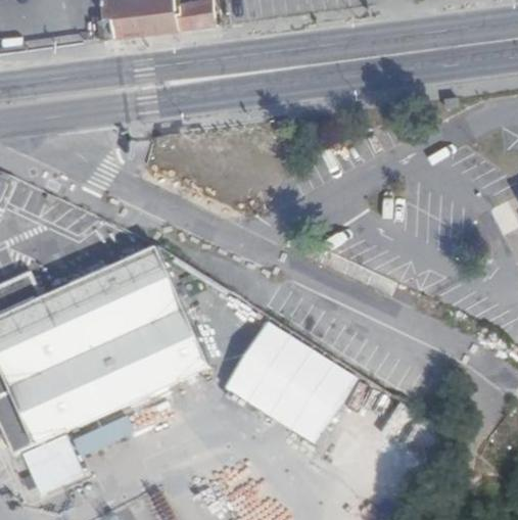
[(112,14),(114,35),(212,22),(208,0),(183,0),(174,1),(174,0),(103,0),(104,15),(112,14)]
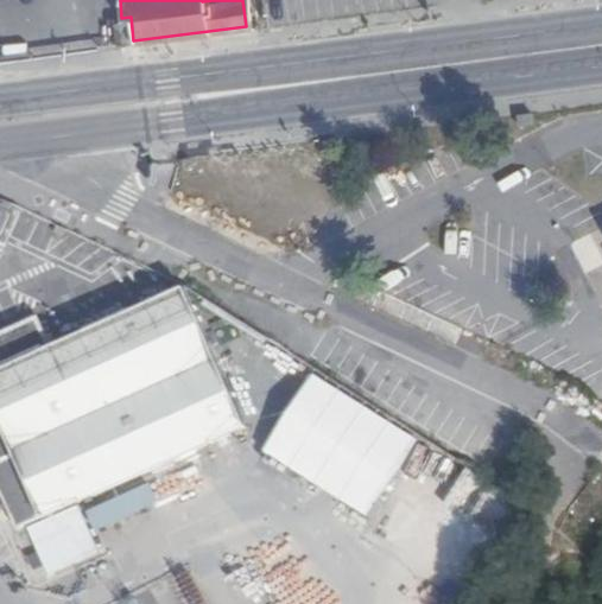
[(113,19),(115,43),(133,40),(131,17),(121,18),(113,19)]
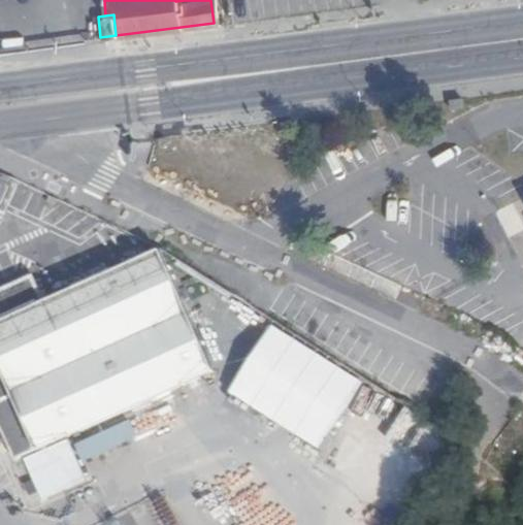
[(210,371),(159,255),(43,304),(28,274),(0,286),(0,436),(8,457),(210,371)]
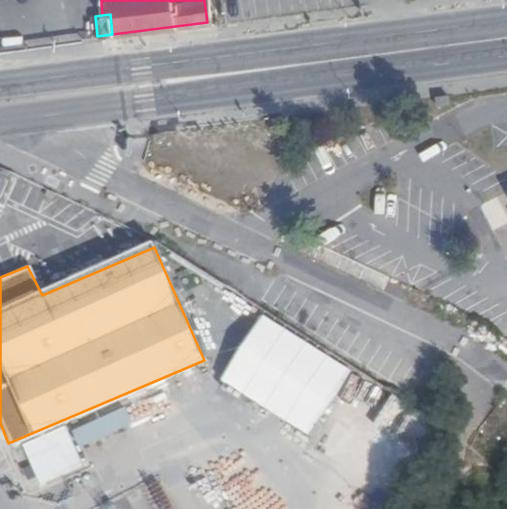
[(221,379),(308,433),(349,368),(261,315),(221,379)]
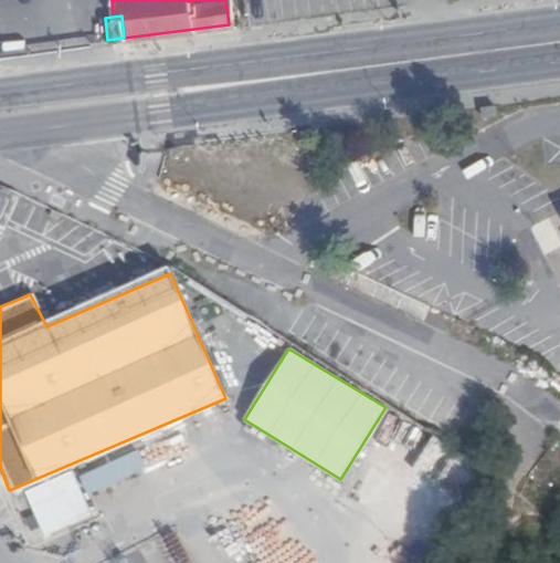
[(233,562),(303,562),(292,519),(233,535),(240,559),(233,561),(233,562)]
